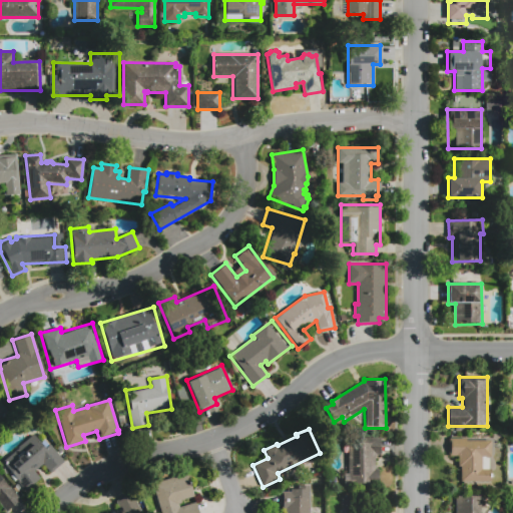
[(2,461),(17,449),(16,447),(34,433),(41,442),(44,439),(48,445),(50,444),(52,447),(58,443),(67,455),(62,459),(64,462),(49,473),(43,465),(36,470),(42,478),(24,491),(2,461)]
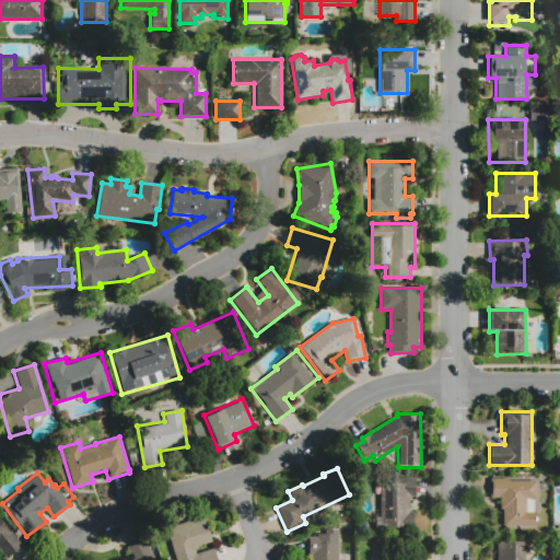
[(375,533),(374,477),(416,477),(416,497),(410,497),(410,511),(416,511),(416,533),(375,533)]
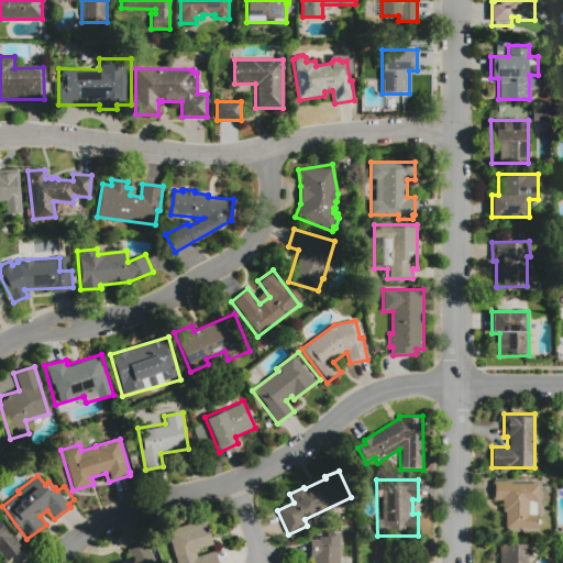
[(503,529),(503,500),(493,500),(493,481),(511,481),(511,483),(540,483),(540,503),(537,503),(537,515),(540,515),(540,529),(503,529)]
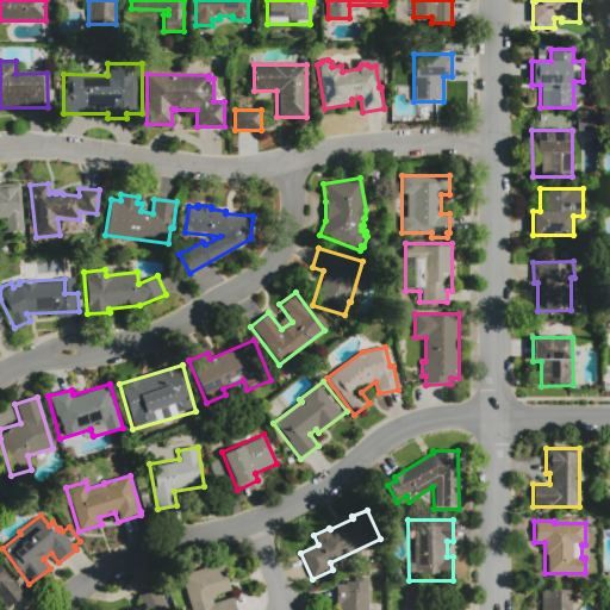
[(190,609),(179,577),(222,562),(231,590),(215,595),(216,598),(212,599),(213,603),(232,596),(236,609),(190,609)]
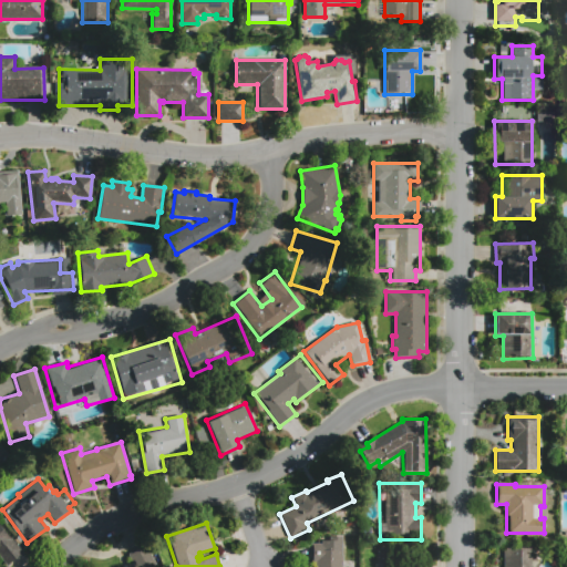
[(0,525),(22,553),(7,566),(0,557),(0,525)]
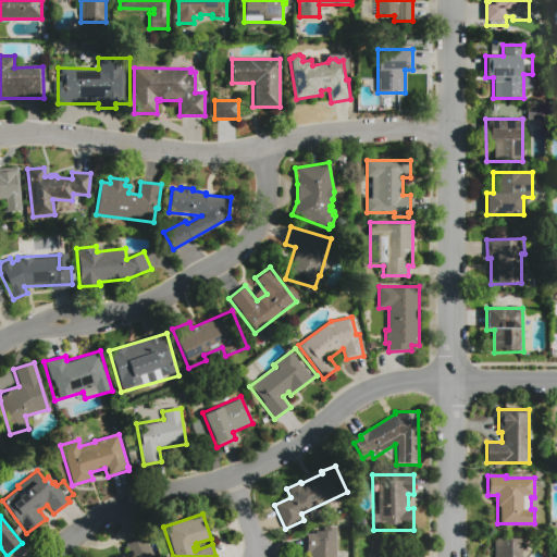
[(336,528),(336,556),(301,556),(301,549),(296,549),(296,537),(304,537),(304,534),(316,533),(316,528),(336,528)]
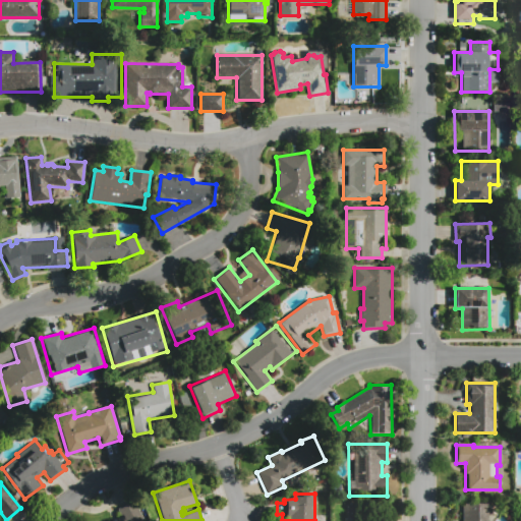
[(114,520),(121,518),(117,510),(134,501),(145,520),(114,520)]
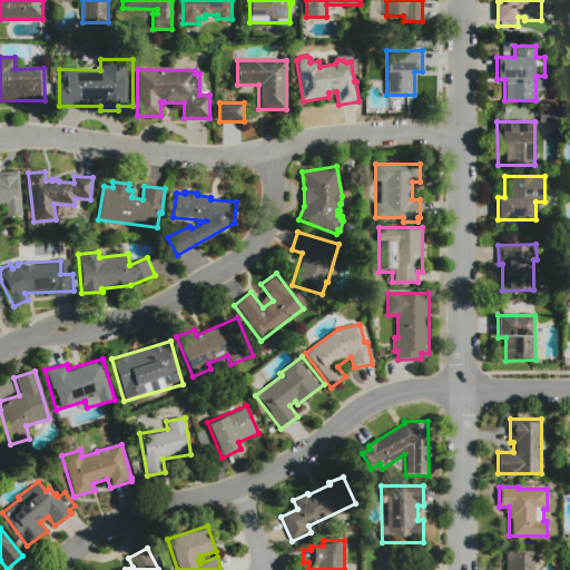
[(507,569),(507,551),(534,551),(534,569),(507,569)]
